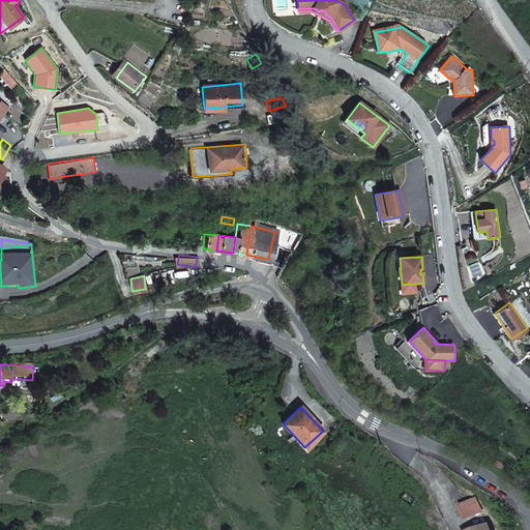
[(503,462),(495,457),(493,462),(500,467),(503,462)]
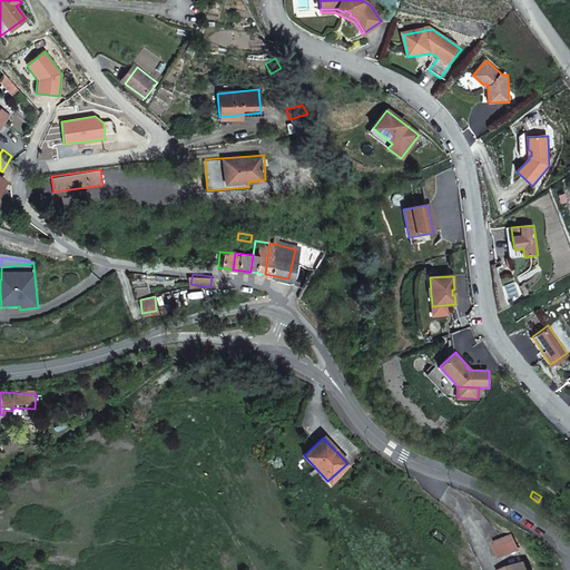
[(519,550),(512,537),(494,544),(501,558),(519,550)]
